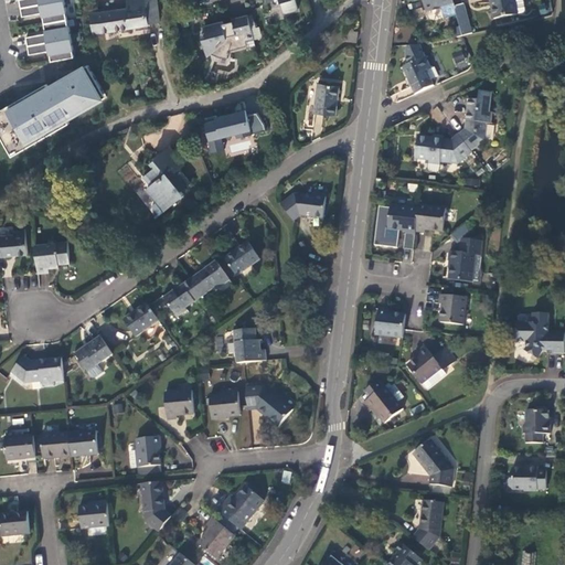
[(49,50),(50,56),(73,52),(71,45),(72,45),(67,21),(67,22),(64,7),(65,7),(63,0),(18,0),(20,8),(20,12),(36,9),(36,7),(40,7),(41,11),(42,11),(44,25),(44,31),(41,32),(41,30),(24,32),(24,36),(27,45),(28,50),(43,48),(43,45),(46,44),(48,50),(49,50)]
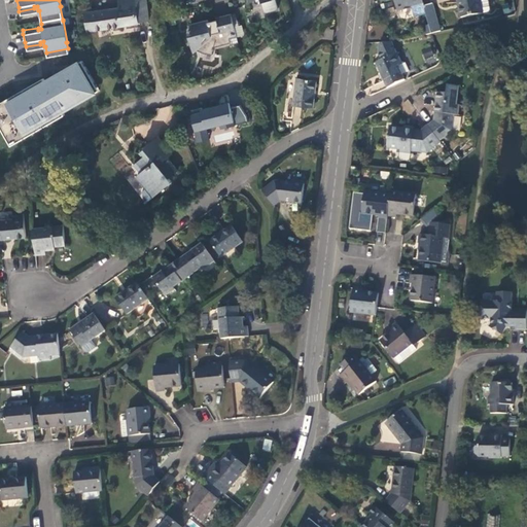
[(99,27),(137,21),(134,0),(116,0),(117,6),(97,9),(99,27)]
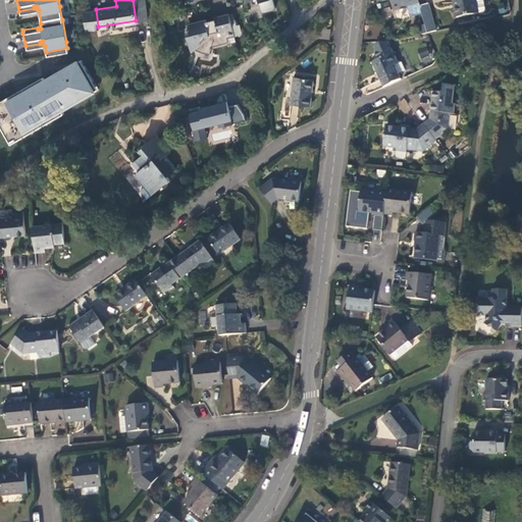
[(142,0),(133,0),(136,20),(146,18),(142,0)]
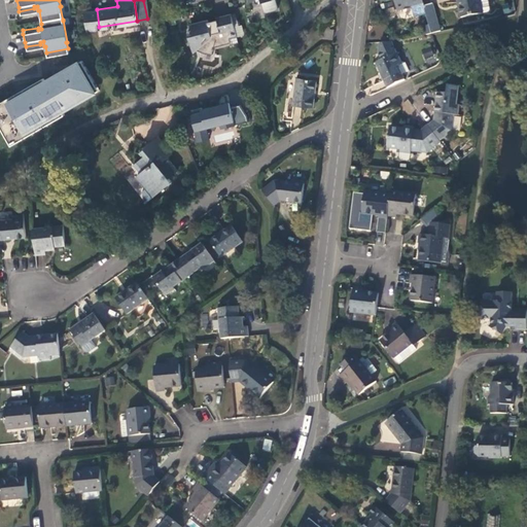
[(411,13),(423,10),(421,5),(419,0),(393,0),(396,9),(409,5),(411,13)]
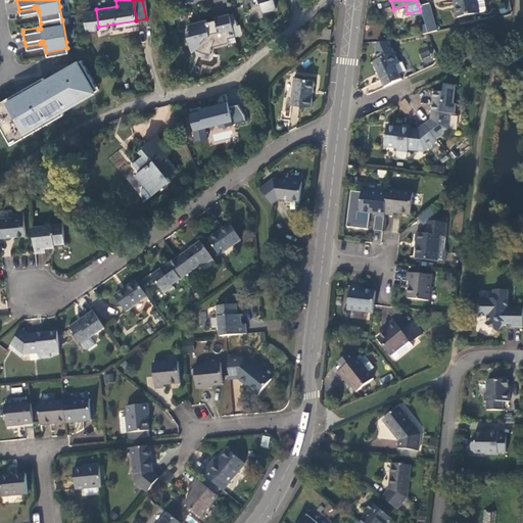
[(452,0),(455,15),(476,11),(474,0),(452,0)]
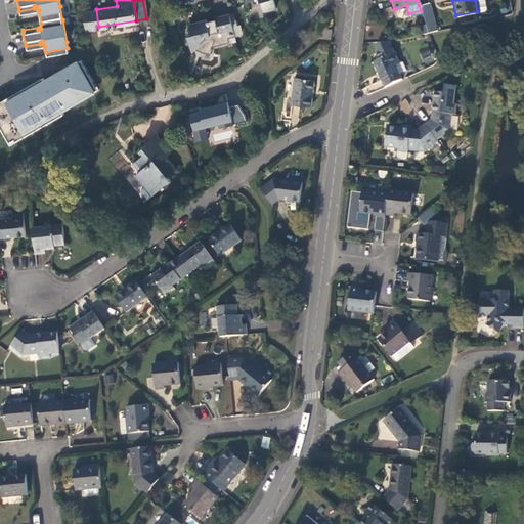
[(475,0),(477,11),(482,10),(485,7),(483,0),(475,0)]
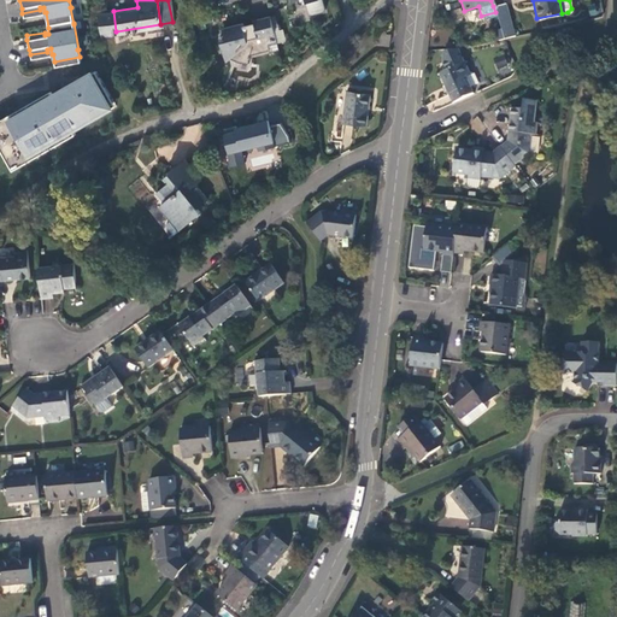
[(500,28),(503,39),(515,35),(504,3),(493,6),(495,12),(500,28)]
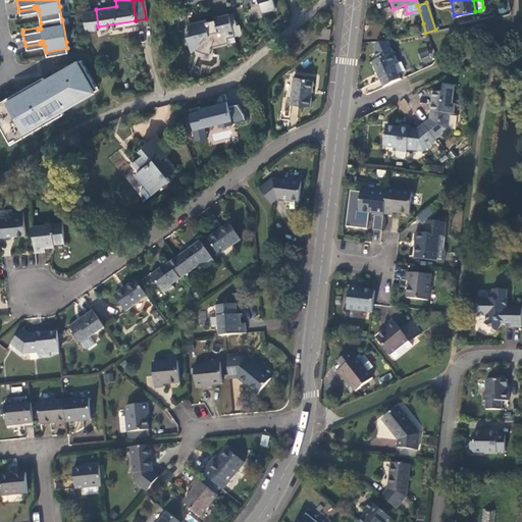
[(85,29),(98,27),(96,9),(82,11),(85,29)]
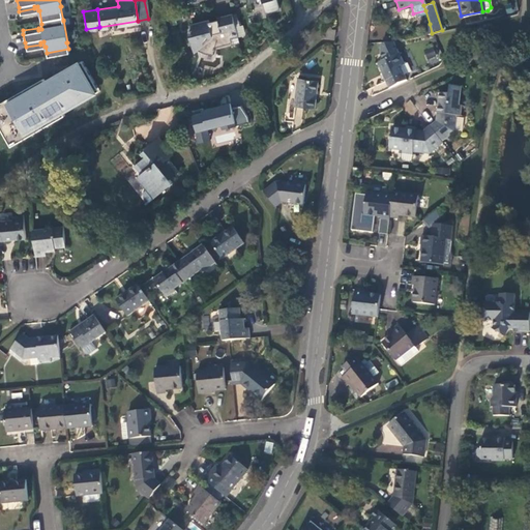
[(228,35),(235,33),(230,11),(215,16),(215,18),(207,21),(206,18),(189,23),(192,32),(187,33),(193,39),(198,45),(196,48),(203,52),(210,53),(210,46),(228,39),(228,35)]
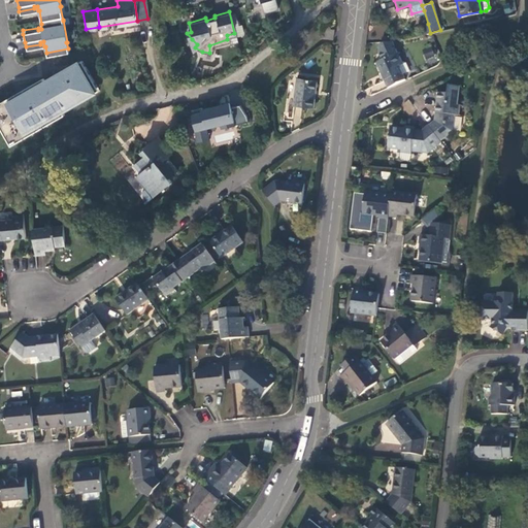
[(422,26),(424,34),(430,33),(428,24),(422,26)]
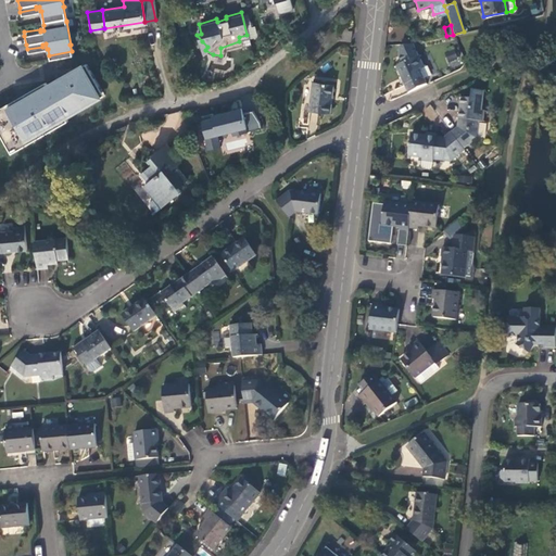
[(349,28),(340,27),(339,37),(348,38),(349,28)]
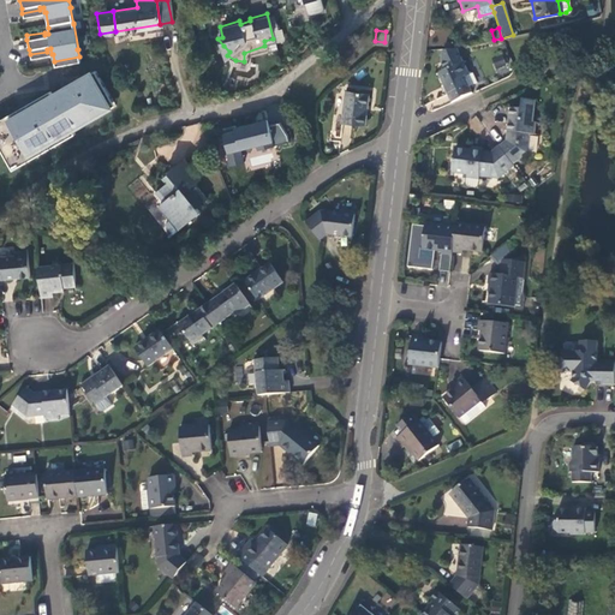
[(442,84),(449,101),(470,91),(463,75),(465,72),(452,46),(442,48),(442,58),(447,69),(440,72),(442,78),(445,83),(442,84)]
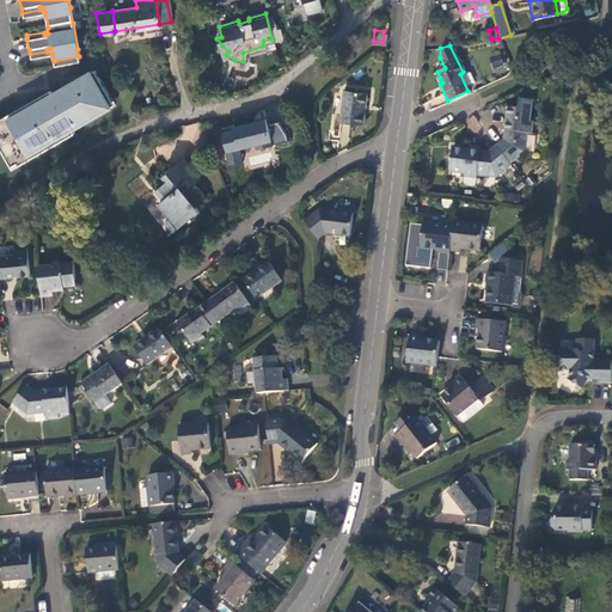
[(499,54),(488,59),(497,75),(508,71),(499,54)]
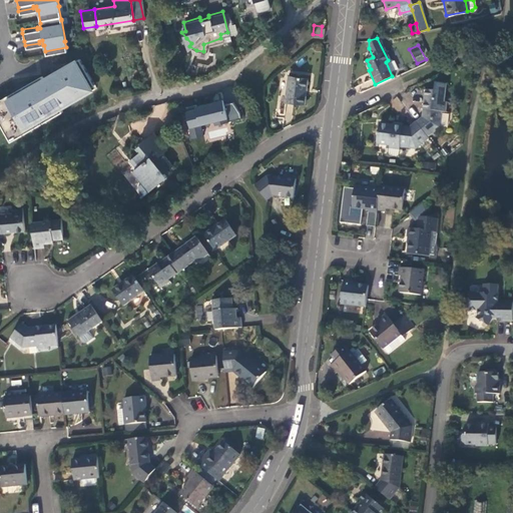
[(95,86),(77,56),(43,75),(40,72),(0,94),(0,120),(10,137),(61,107),(59,103),(95,86)]
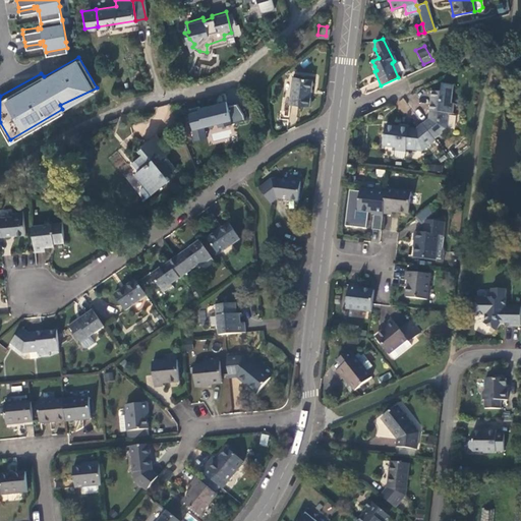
[(311,77),(291,74),(288,101),(308,103),(310,84),(311,77)]
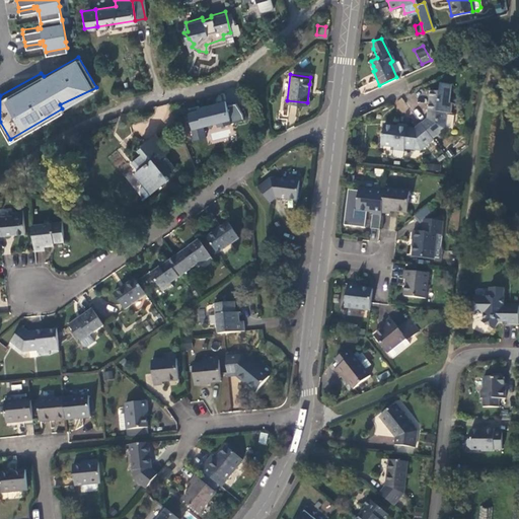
[(427,120),(422,125),(422,126),(431,137),(444,127),(445,116),(448,115),(449,104),(447,103),(449,86),(439,85),(438,94),(430,93),(427,120)]
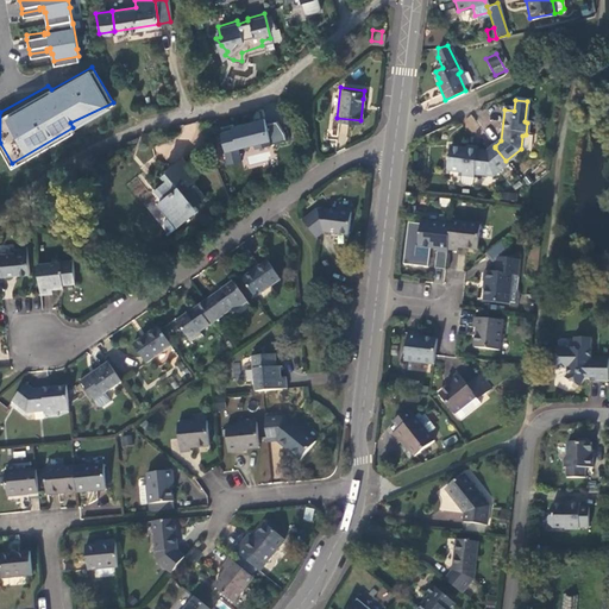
[(218,127),(225,165),(244,162),(245,168),(271,163),(268,145),(284,143),(280,121),(267,124),(265,119),(218,127)]
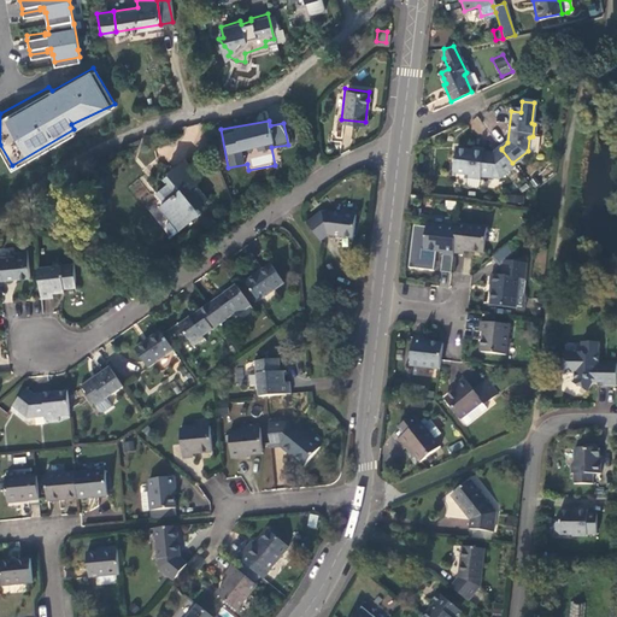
[(495,177),(512,163),(501,150),(493,157),(457,153),(454,172),(464,174),(464,176),(477,177),(477,175),(495,177)]
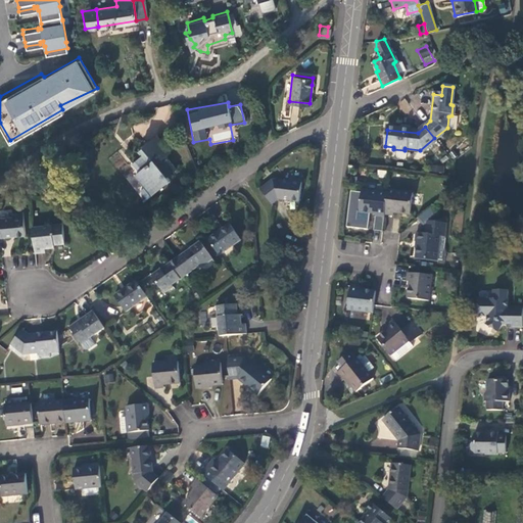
[(142,187),(138,190),(145,200),(168,183),(163,178),(174,171),(163,157),(168,154),(154,136),(140,147),(144,152),(133,160),(139,169),(136,172),(133,174),(142,187)]
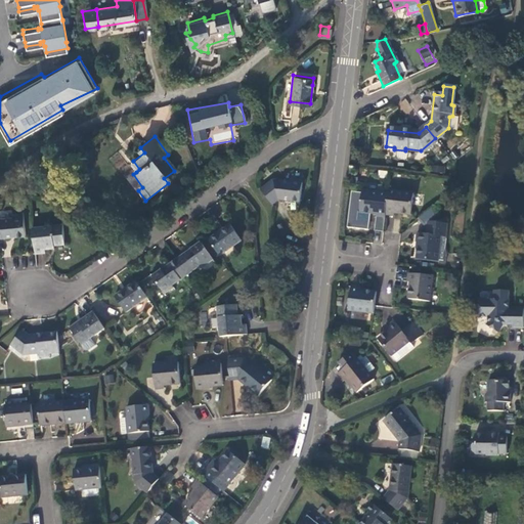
[(129,164),(136,172),(139,169),(133,161),(129,164)]
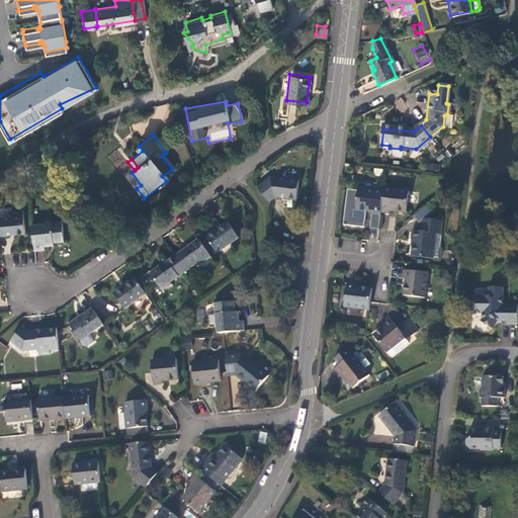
[(132,172),(127,175),(137,188),(141,185),(132,172)]
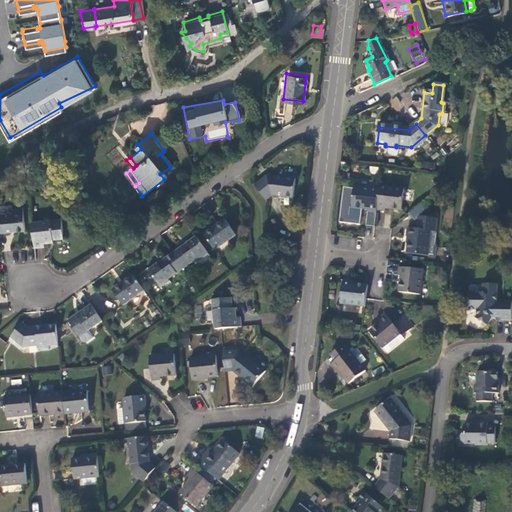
[(267,174),(254,183),(263,198),(268,194),(279,196),(280,193),(291,195),(292,185),(293,174),(282,173),(281,175),(267,174)]
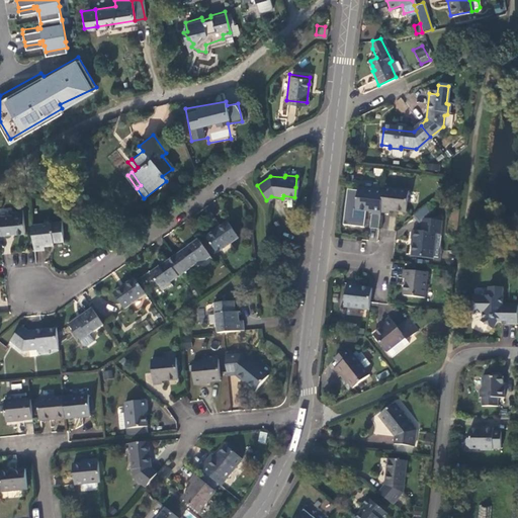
[(407,189),(382,185),(382,188),(379,209),(387,210),(389,207),(405,209),(407,189)]
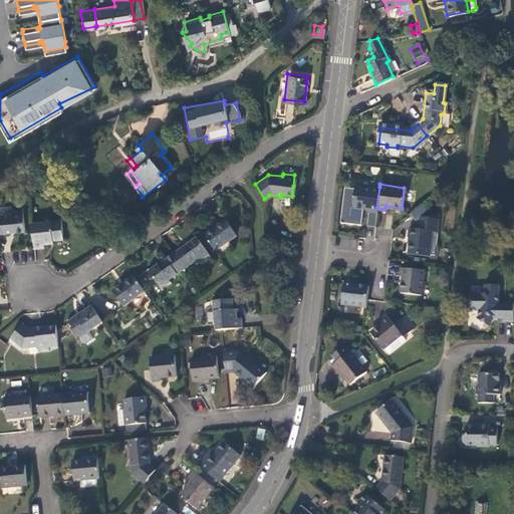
[(368,211),(376,212),(376,208),(379,187),(355,185),(352,206),(368,208),(368,211)]
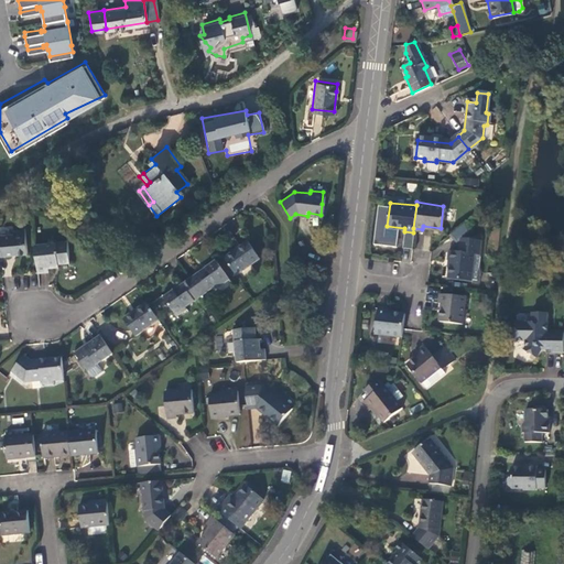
[(0,252),(25,249),(23,227),(11,229),(11,231),(0,231),(0,252)]
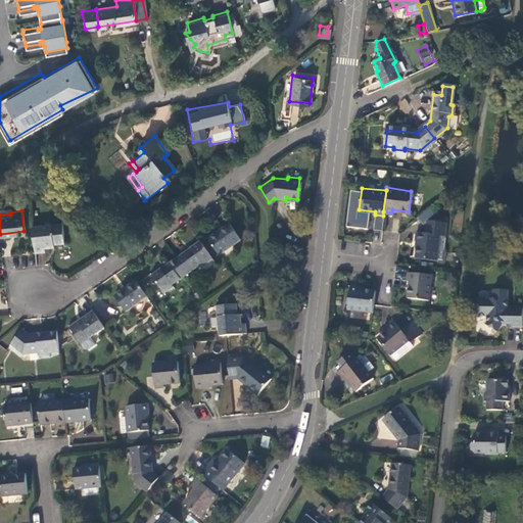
[(421,226),(424,227),(425,218),(428,217),(423,210),(414,218),(421,226)]
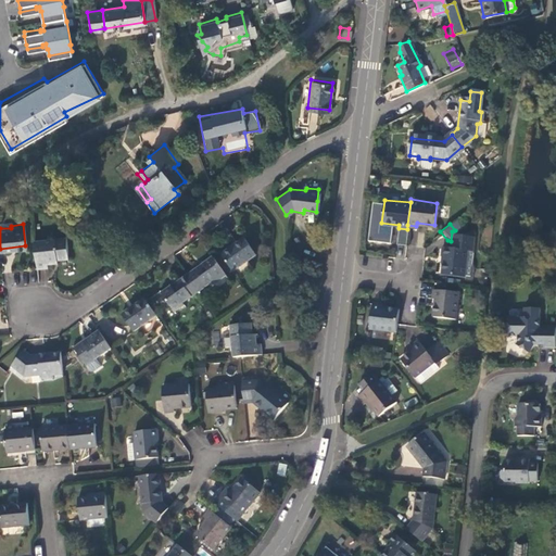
[(441,270),(463,274),(465,248),(470,249),(471,237),(469,228),(457,227),(455,230),(452,231),(451,241),(450,247),(441,245),(440,254),(442,254),(441,270)]
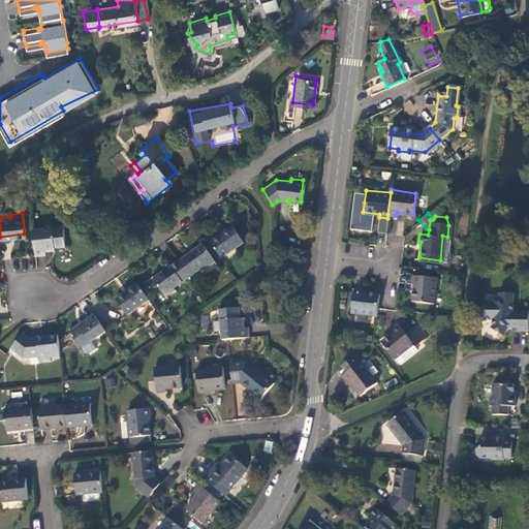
[(61,224),(32,226),(34,252),(43,251),(43,249),(43,244),(51,244),(62,243),(61,224)]
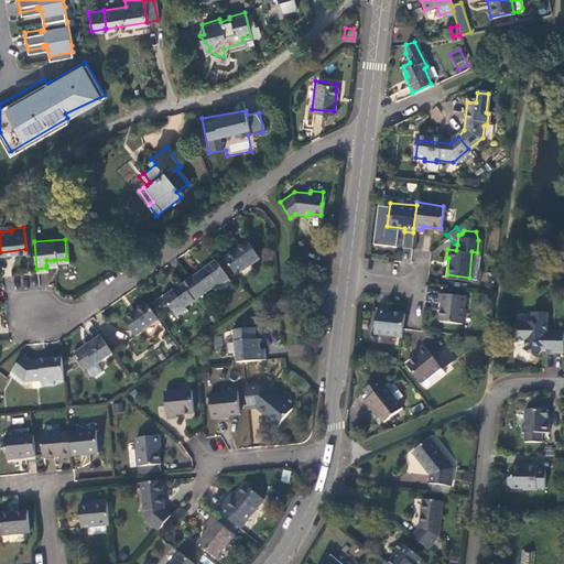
[(247,239),(224,255),(236,272),(259,256),(247,239)]
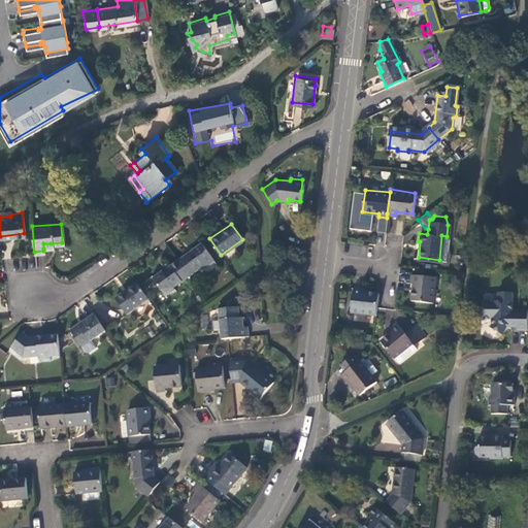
[(449,236),(447,236),(441,235),(439,260),(447,260),(449,236)]
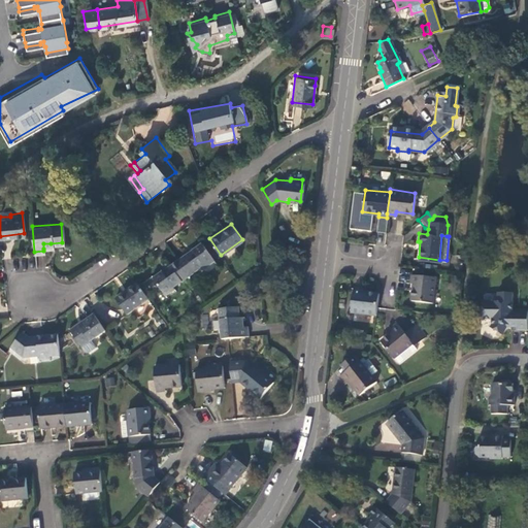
[(191,248),(176,258),(187,273),(202,262),(204,265),(212,259),(202,243),(193,250),(191,248)]
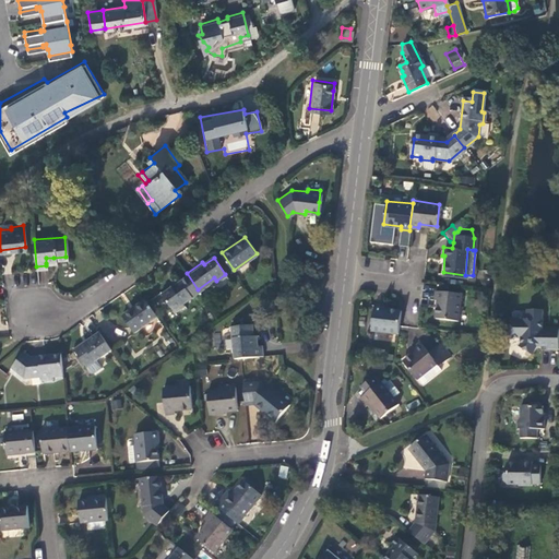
[(181,300),(198,289),(187,273),(170,284),(171,286),(162,293),(173,309),(183,301),(181,300)]
